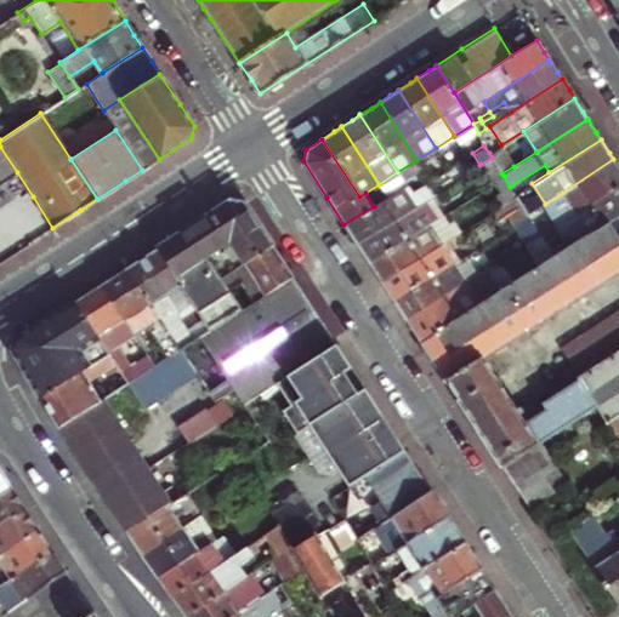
[(514,166),(501,146),(489,153),(492,158),(501,173),(514,166)]
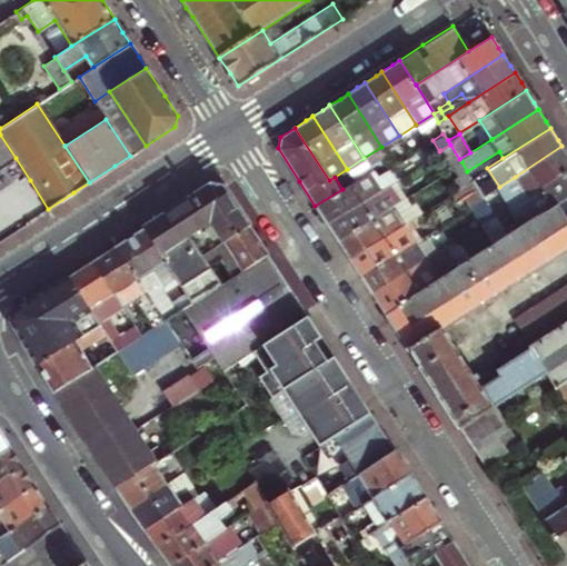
[(0,168),(16,158),(0,135),(0,168)]
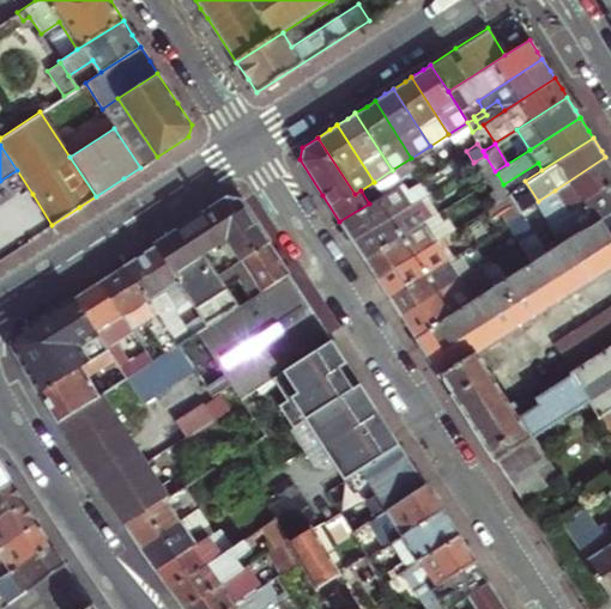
[(497,174),(495,171),(485,156),(475,162),(487,180),(497,174)]
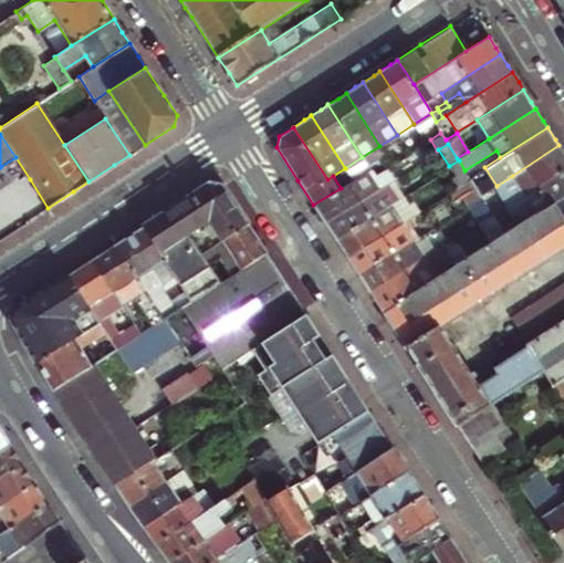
[(563,153),(559,145),(512,176),(524,195),(563,168),(563,153)]
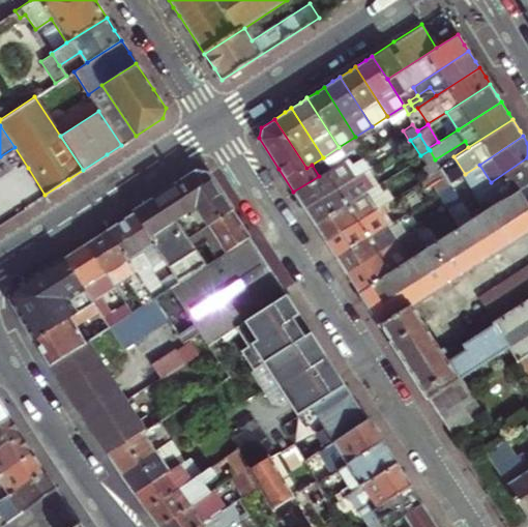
[(435,159),(430,150),(420,155),(423,162),(419,165),(427,175),(440,167),(435,159)]
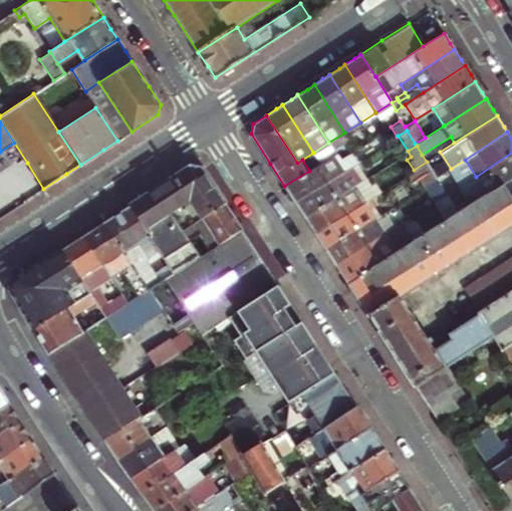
[(290,195),(295,202),(356,162),(350,152),(339,159),(335,154),(309,171),(284,186),(290,195)]
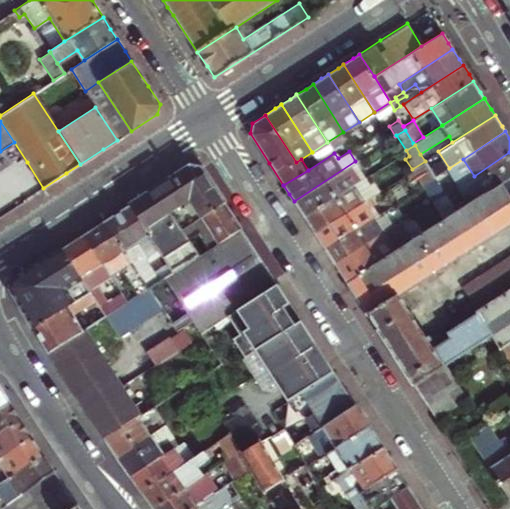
[(509,152),(474,176),(485,193),(509,176),(509,152)]
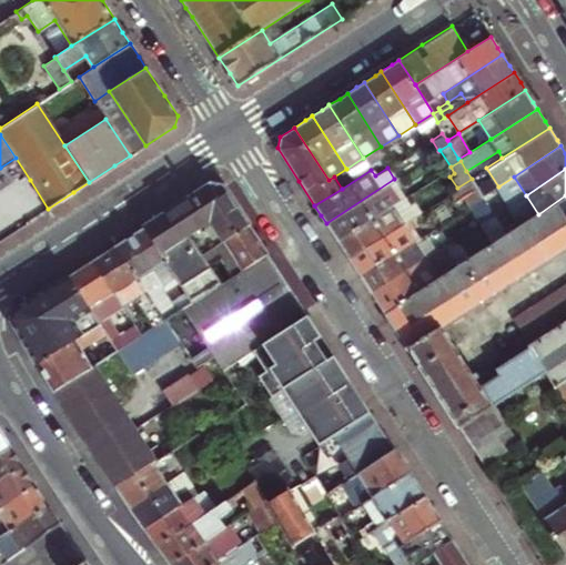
[(508,207),(526,195),(514,177),(498,187),(496,188),(508,207)]
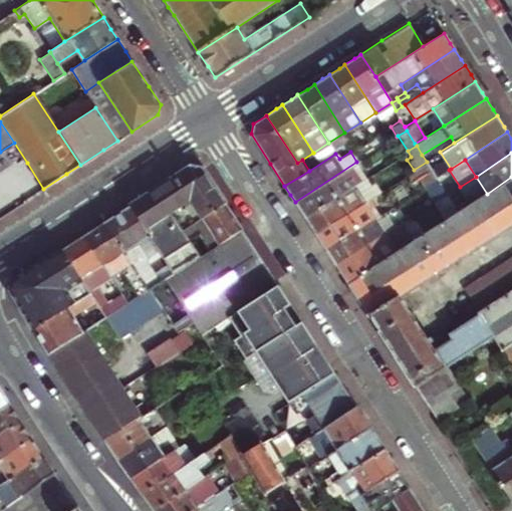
[(301,212),(305,217),(366,178),(356,162),(295,202),(301,212)]
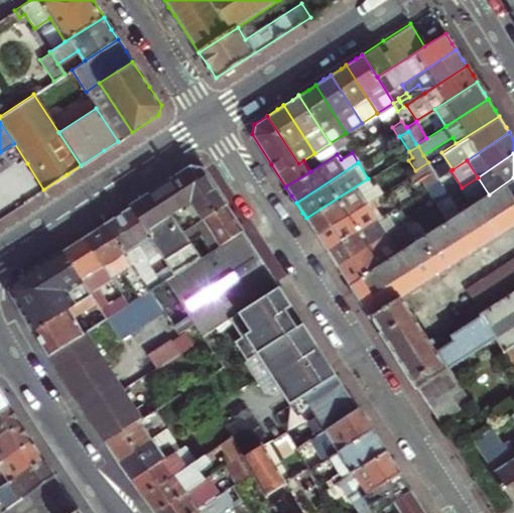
[(438,178),(428,162),(415,170),(408,174),(413,182),(419,178),(425,186),(438,178)]
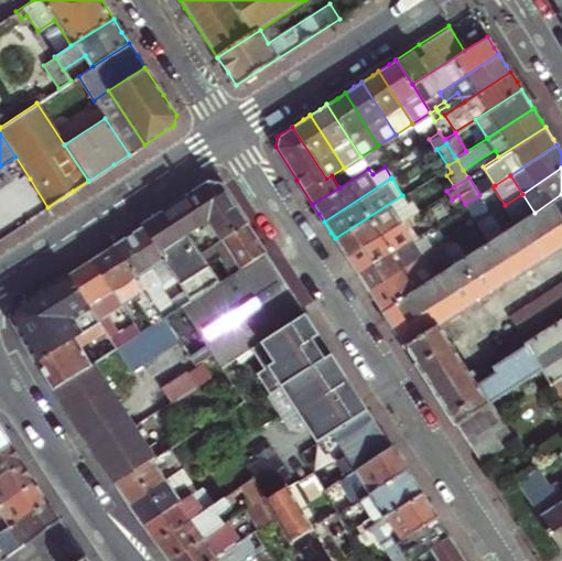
[(43,211),(47,207),(30,179),(15,189),(34,216),(43,211)]
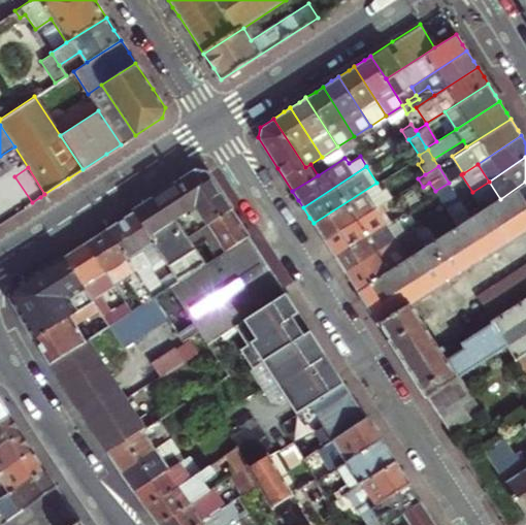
[(167,190),(133,211),(154,242),(178,282),(205,264),(186,234),(192,230),(194,232),(200,228),(231,208),(207,172),(196,171),(167,190)]
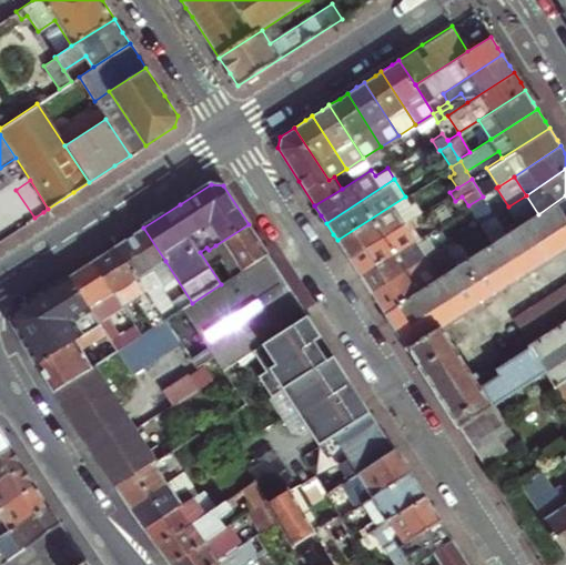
[(0,240),(34,218),(16,190),(0,200),(0,240)]
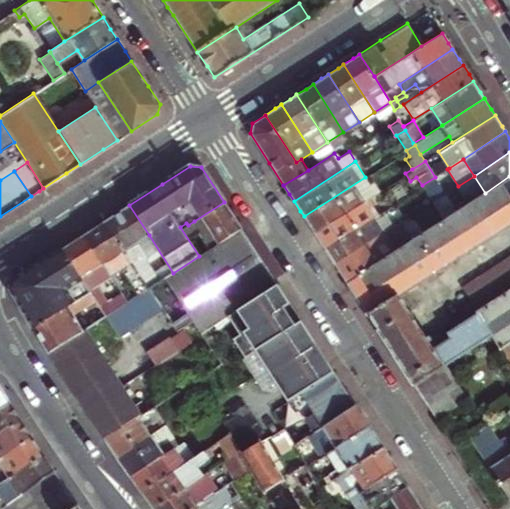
[(509,176),(485,193),(469,203),(456,211),(443,219),(412,240),(346,282),(357,298),(367,313),(395,295),(509,221),(509,176)]
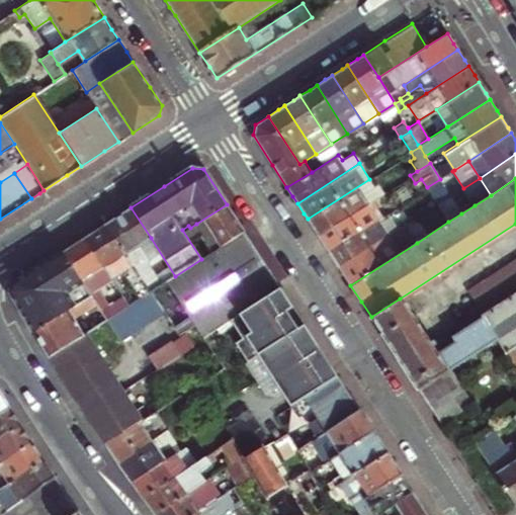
[(475,205),(491,195),(480,178),(463,188),(475,205)]
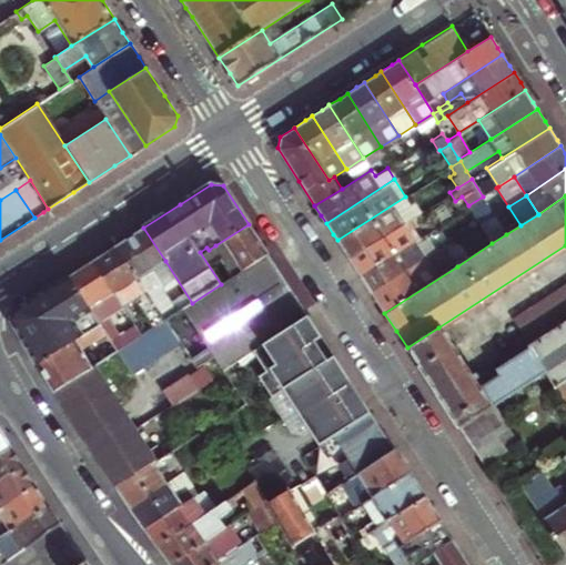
[(345,252),(349,258),(413,217),(422,211),(415,201),(411,204),(405,197),(337,240),(345,252)]
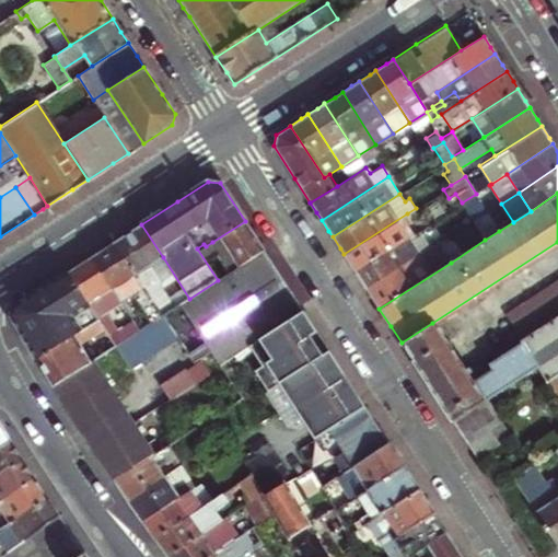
[(487,210),(476,194),(462,202),(472,220),(487,210)]
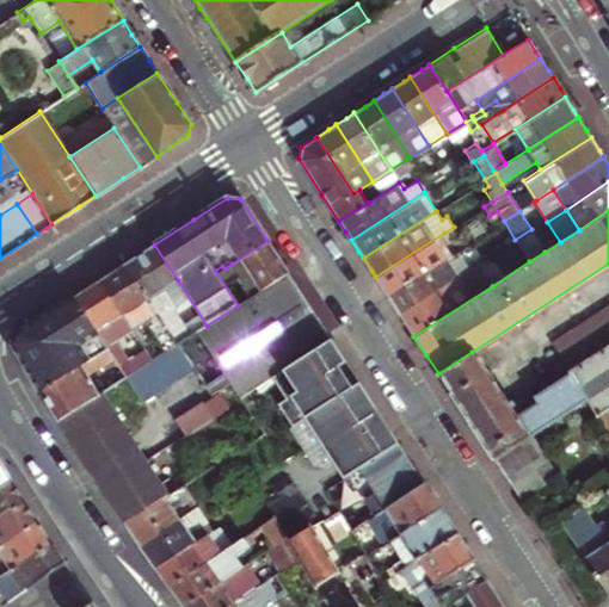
[(515,240),(529,261),(545,252),(531,229),(515,240)]
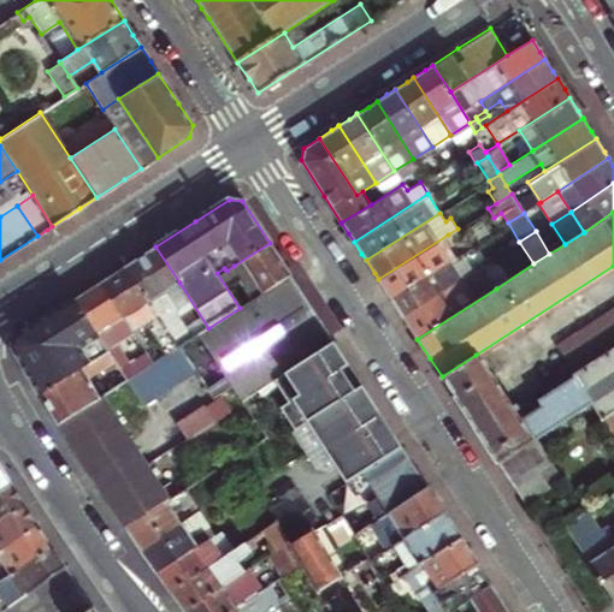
[(385,291),(390,298),(460,254),(448,235),(378,279),(385,291)]
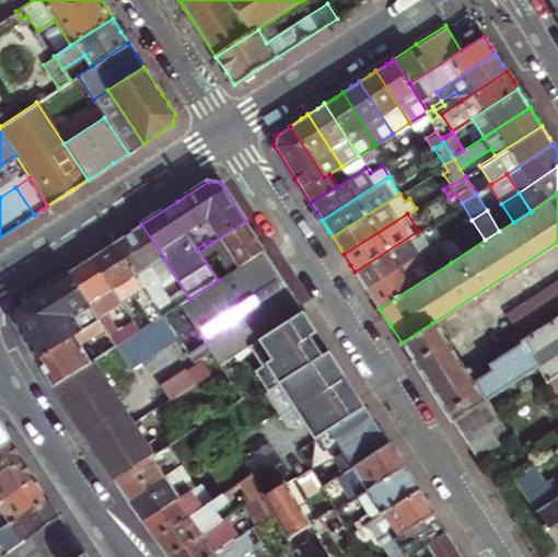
[(245,221),(212,242),(225,263),(233,264),(236,268),(264,251),(257,241),(245,221)]
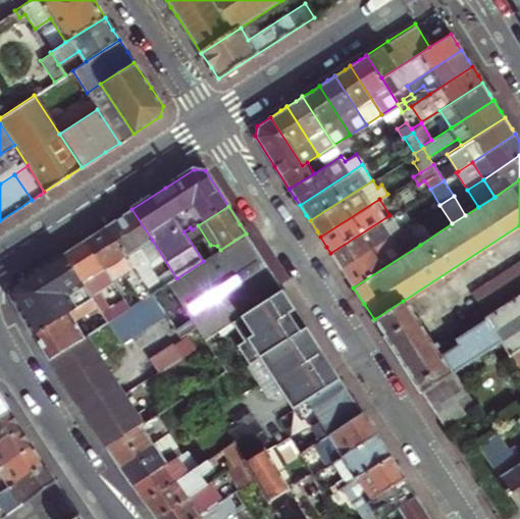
[(106,226),(150,295),(156,292),(132,252),(152,240),(132,209),(122,215),(106,226)]
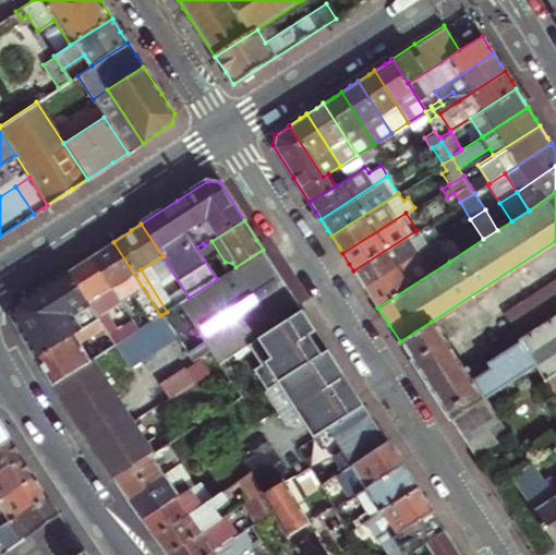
[(360,281),(364,287),(426,248),(417,230),(353,270),(360,281)]
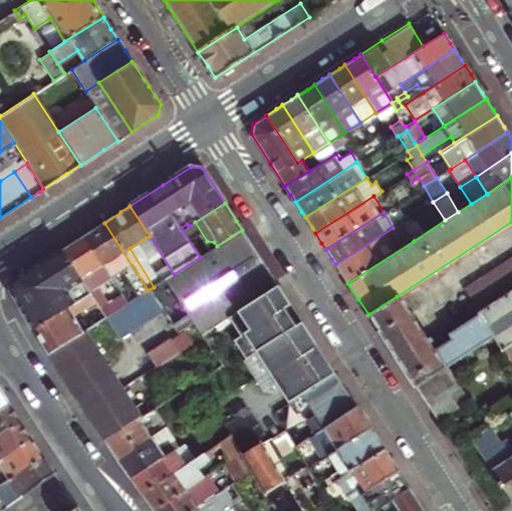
[(343,277),(347,283),(414,241),(402,222),(393,228),(335,264),(343,277)]
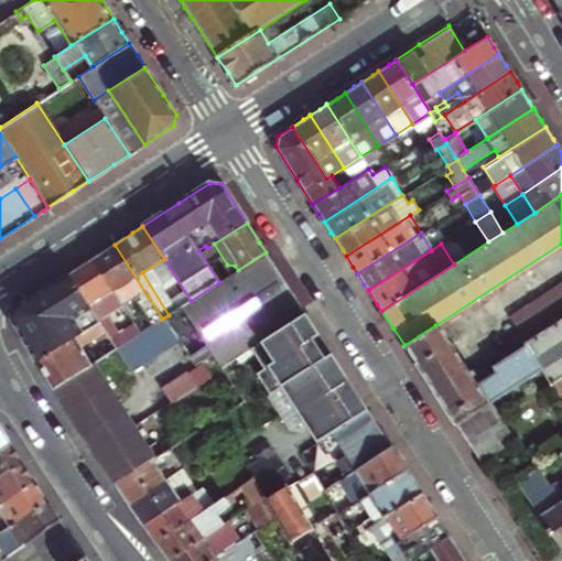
[(92,259),(112,292),(120,303),(129,298),(149,327),(162,319),(115,245),(105,250),(92,259)]
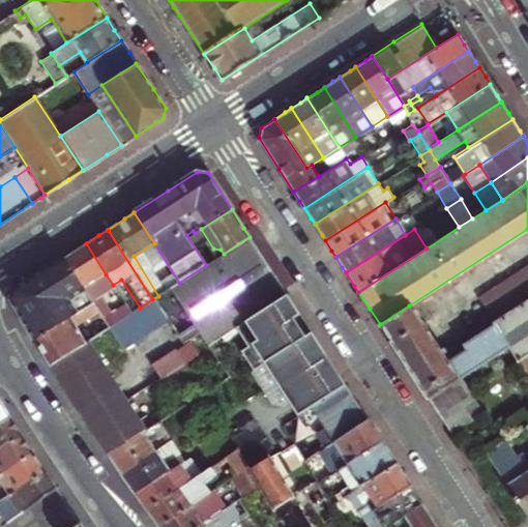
[(268,265),(250,237),(224,254),(206,265),(179,283),(158,296),(152,299),(167,321),(176,335),(195,323),(273,272),(268,265)]
